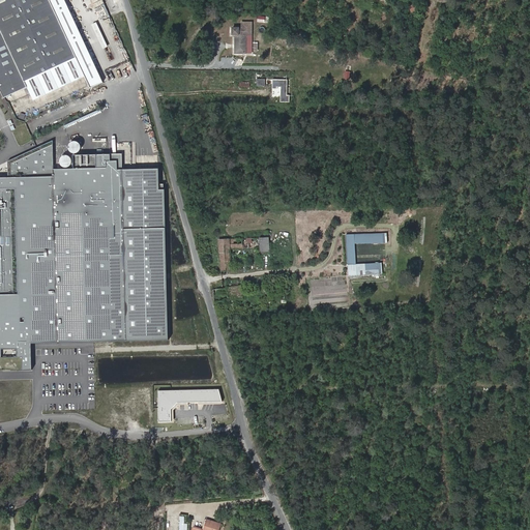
[(59,88),(85,77),(90,88),(104,82),(64,0),(0,0),(0,88),(4,97),(27,87),(33,100),(59,88)]
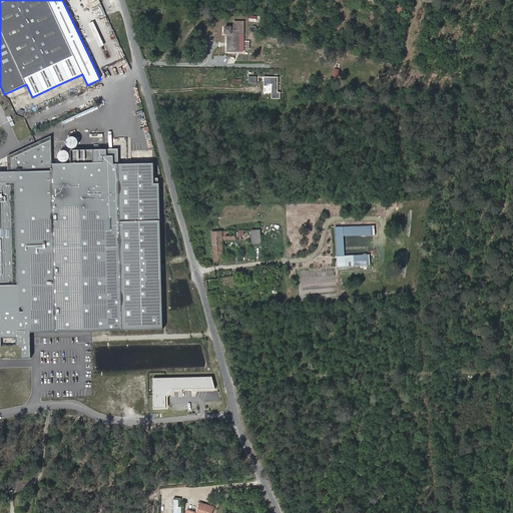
[(98,48),(103,45),(93,21),(88,23),(98,48)]
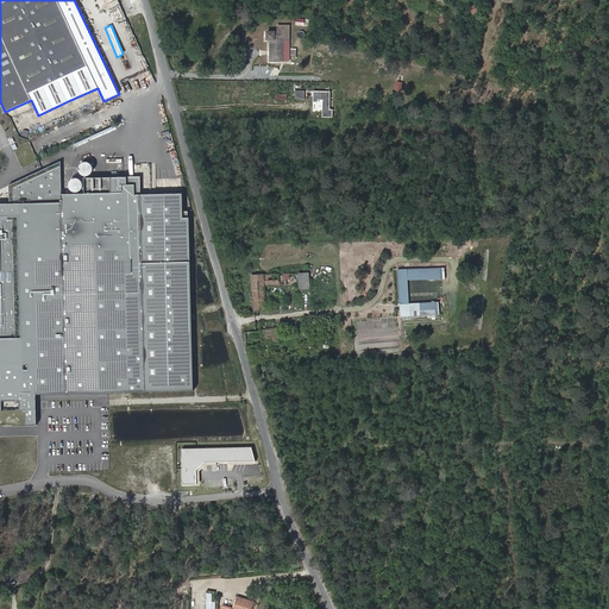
[(268,32),(268,39),(271,39),(271,61),(283,61),(284,41),(289,41),(289,32),(278,32),(268,32)]
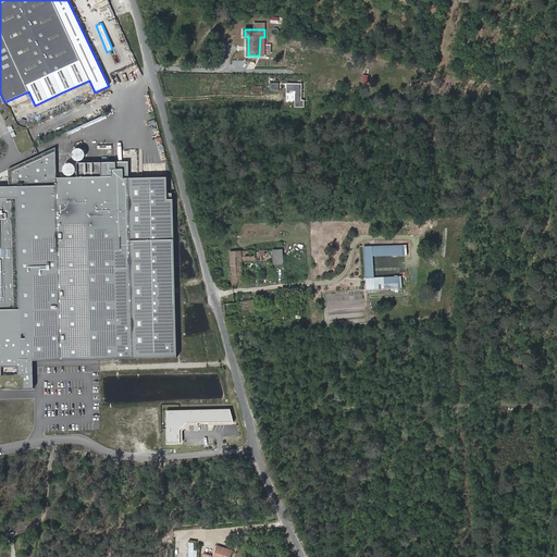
[(118,52),(110,56),(114,65),(122,62),(118,52)]
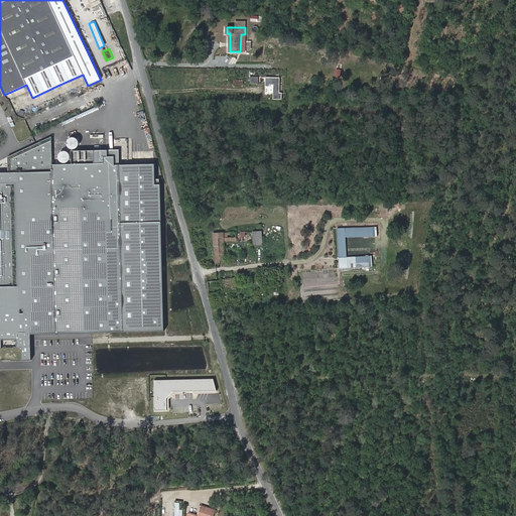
[(10,116),(6,117),(11,128),(15,126),(10,116)]
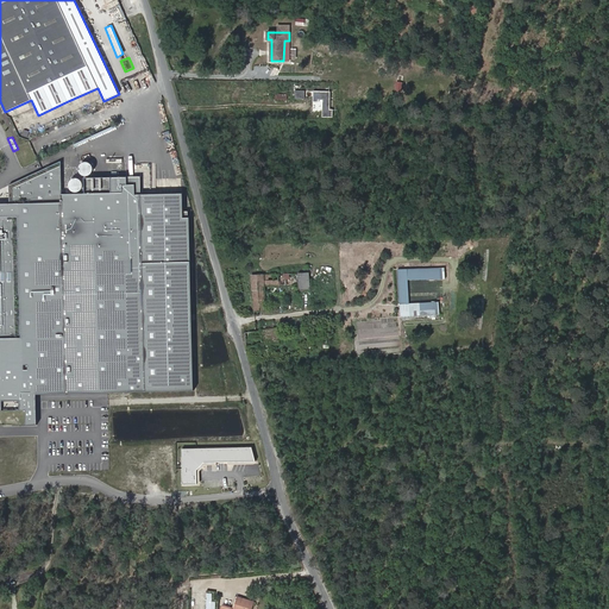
[(80,167),(80,169),(80,171),(81,174),(82,175),(85,176),(87,176),(89,176),(92,175),(93,173),(94,170),(94,168),(93,167),(92,164),(90,163),(88,162),(86,162),(83,163),(81,164),(80,167)]
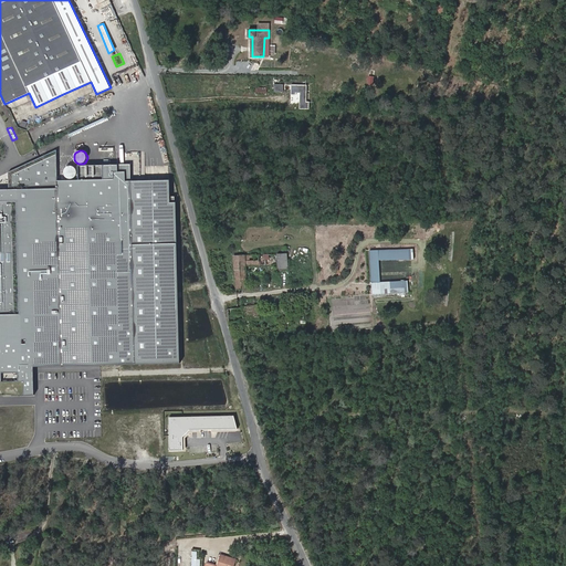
[(13,175),(13,189),(58,189),(58,180),(56,155),(13,175)]
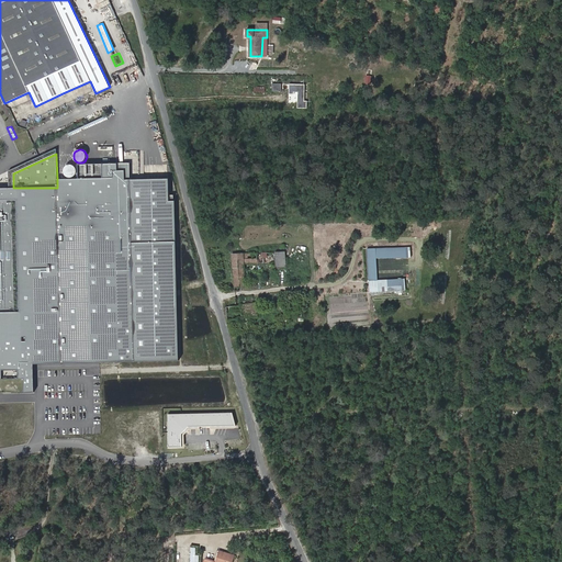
[(103,178),(103,164),(79,165),(79,179),(103,178)]
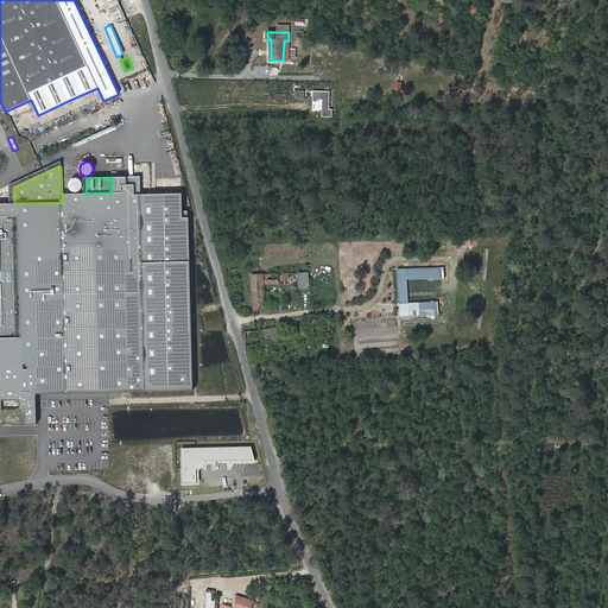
[(135,195),(140,195),(140,177),(112,177),(112,192),(122,192),(122,184),(135,185),(135,195)]
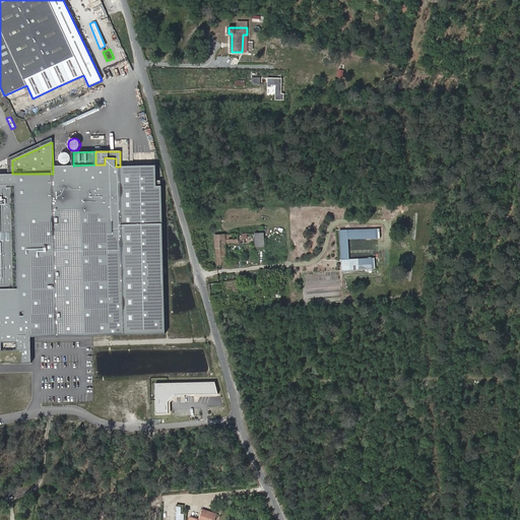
[(59,156),(59,158),(59,160),(60,161),(61,164),(63,165),(65,165),(67,165),(69,164),(70,161),(71,159),(71,157),(71,155),(70,154),(68,153),(66,152),(64,152),(62,153),(60,154),(59,156)]
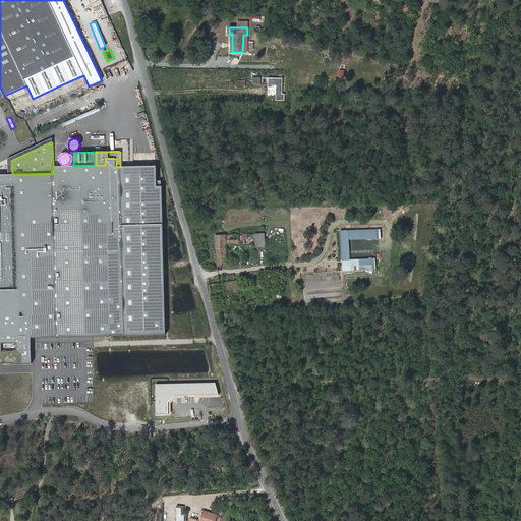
[(116,167),(116,159),(105,158),(105,165),(96,165),(73,166),(53,166),(53,174),(12,174),(0,174),(0,351),(22,351),(22,364),(32,363),(31,338),(165,335),(163,186),(157,187),(157,166),(120,167),(116,167)]
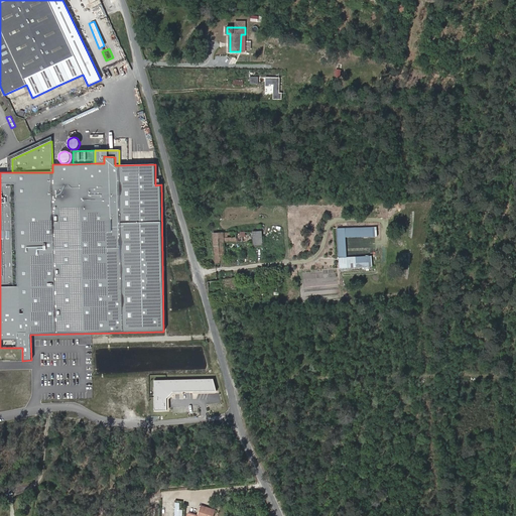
[(214,234),(217,264),(226,263),(225,242),(254,241),(253,232),(214,234)]
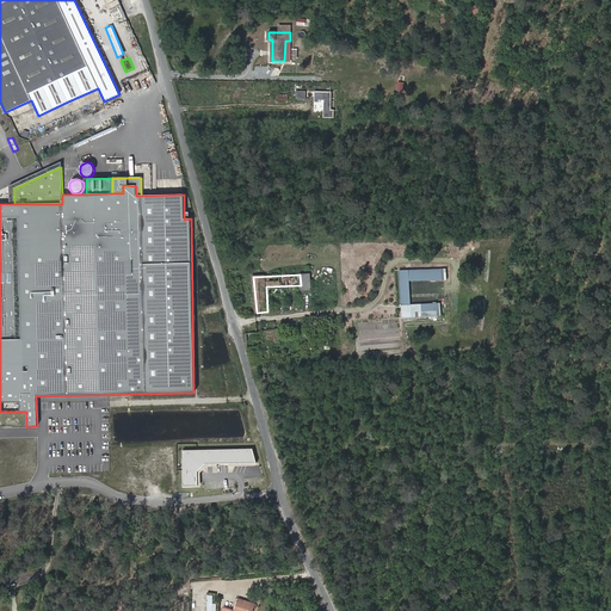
[(300,275),(301,285),(301,290),(312,290),(312,275),(300,275)]
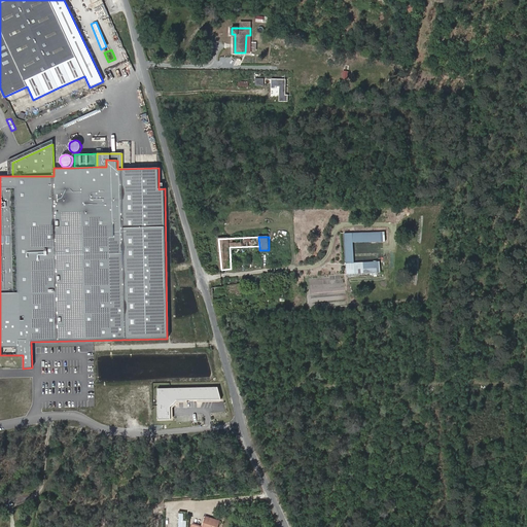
[(218,387),(157,388),(157,421),(173,421),(173,408),(175,406),(176,405),(177,402),(178,402),(185,402),(187,402),(187,399),(197,399),(197,401),(201,401),(214,401),(223,401),(223,399),(221,399),(218,387)]
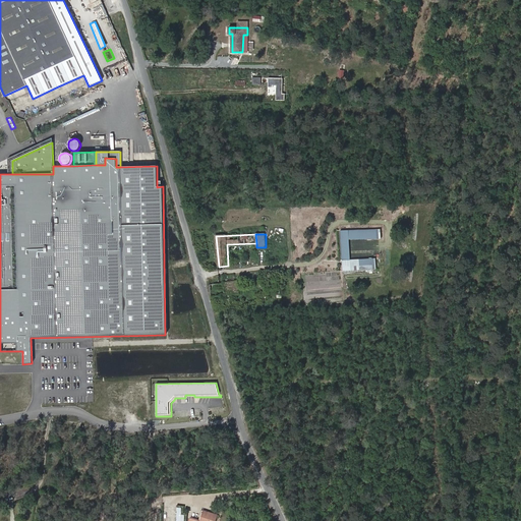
[(213,520),(216,515),(205,512),(200,520),(213,520)]
